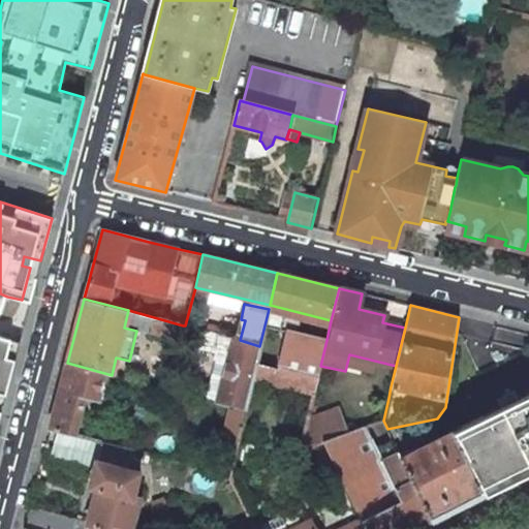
[(178,342),(183,325),(128,310),(124,328),(136,331),(168,339),(178,342)]
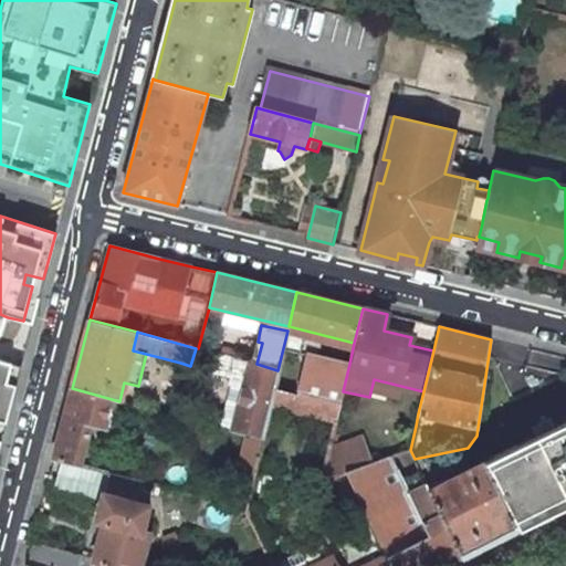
[(349,364),(283,348),(278,370),(273,391),(339,407),(343,391),(349,364)]
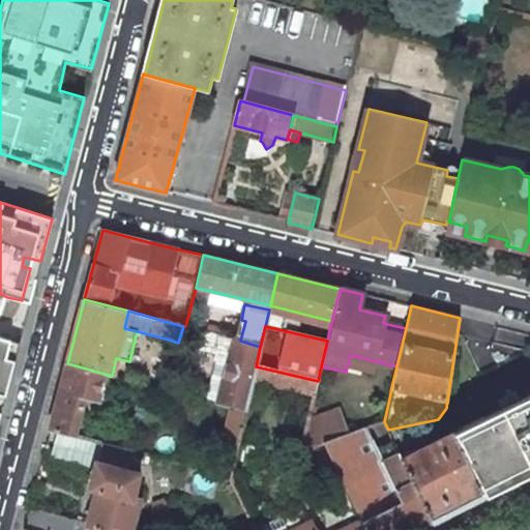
[(228,361),(217,404),(230,407),(245,411),(253,381),(256,366),(260,347),(240,341),(234,340),(204,331),(200,347),(217,352),(215,358),(228,361)]
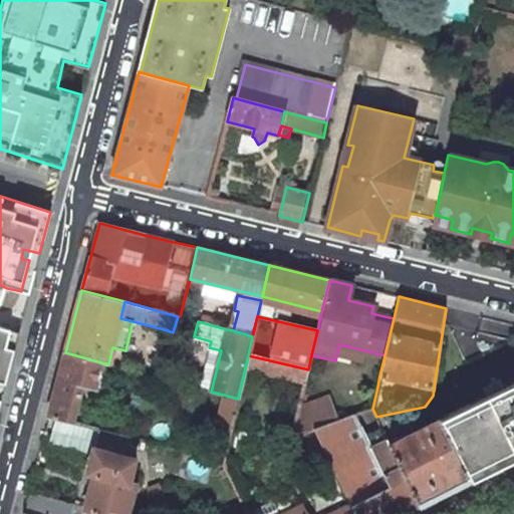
[(0,403),(0,402),(0,383),(4,386),(9,368),(0,367),(10,331),(0,328),(0,403)]
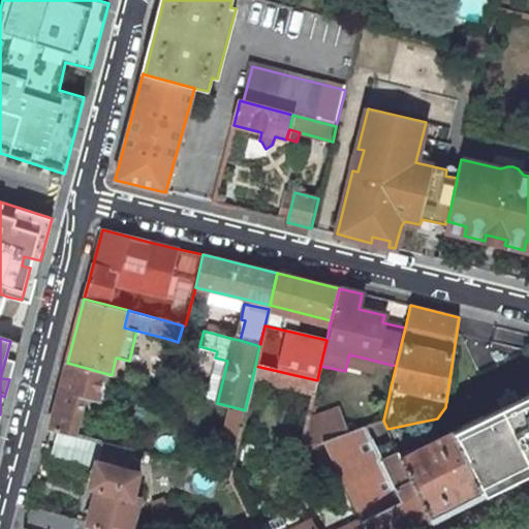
[(109,399),(115,376),(112,375),(67,363),(50,429),(60,431),(74,435),(86,393),(109,399)]
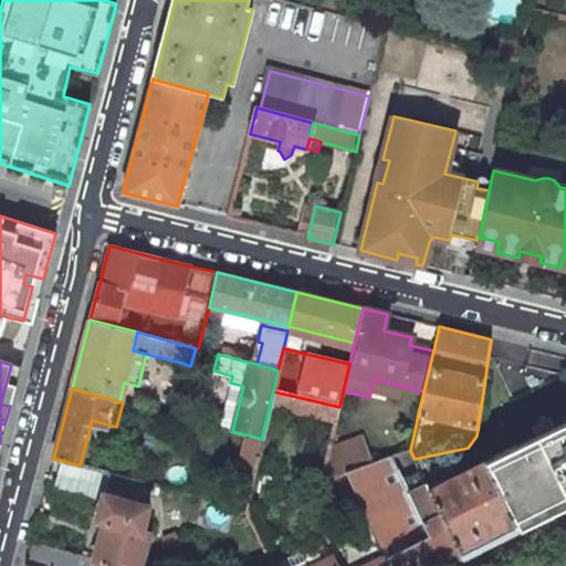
[(535,438),(554,428),(549,418),(540,416),(536,425),(533,426),(533,432),(534,436),(535,438)]
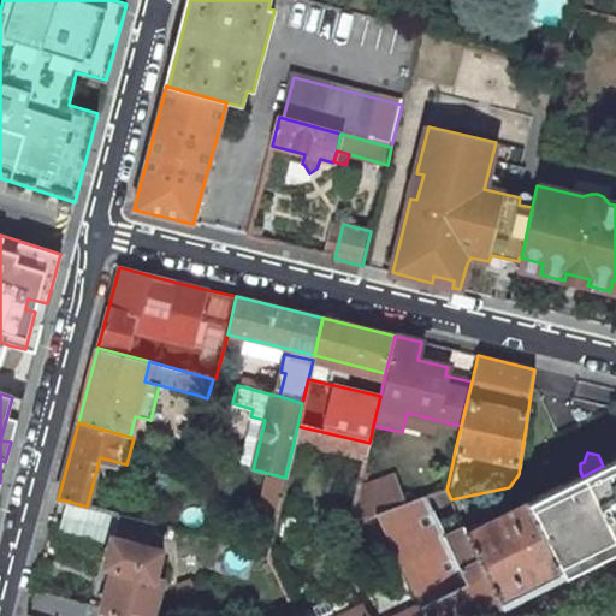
[(529,507),(562,573),(615,545),(615,458),(603,466),(582,477),(528,503),(529,507)]
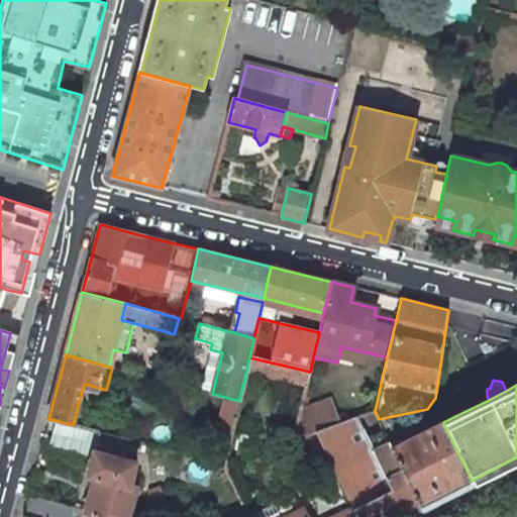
[(218,420),(233,424),(239,401),(224,397),(218,420)]
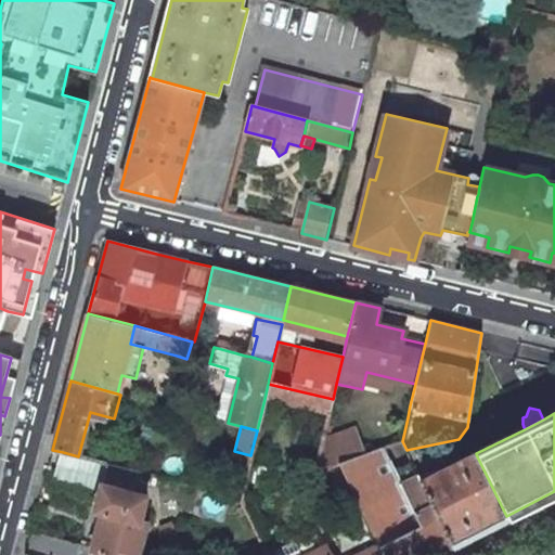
[(361,455),(352,430),(322,441),(315,472),(338,464),(361,455)]
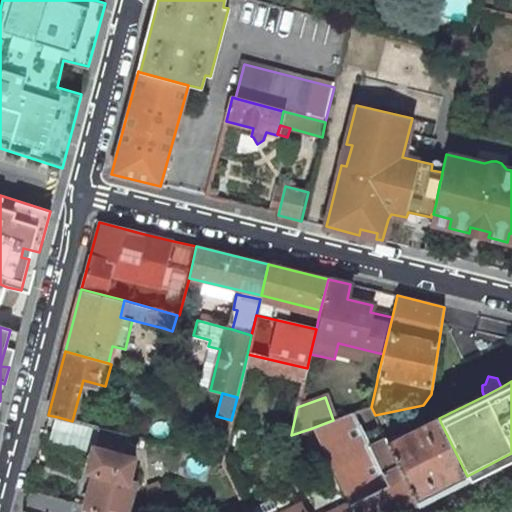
[(354,511),(395,511),(401,509),(372,450),(354,413),(333,420),(312,428),(340,483),(350,503),(354,511)]
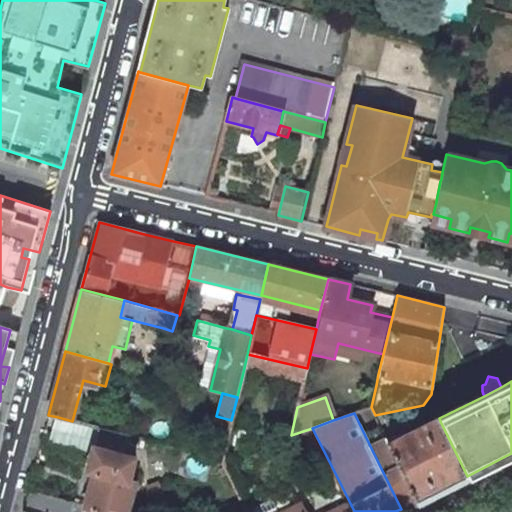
[(93,448),(99,427),(96,426),(72,421),(58,417),(52,437),(93,448)]
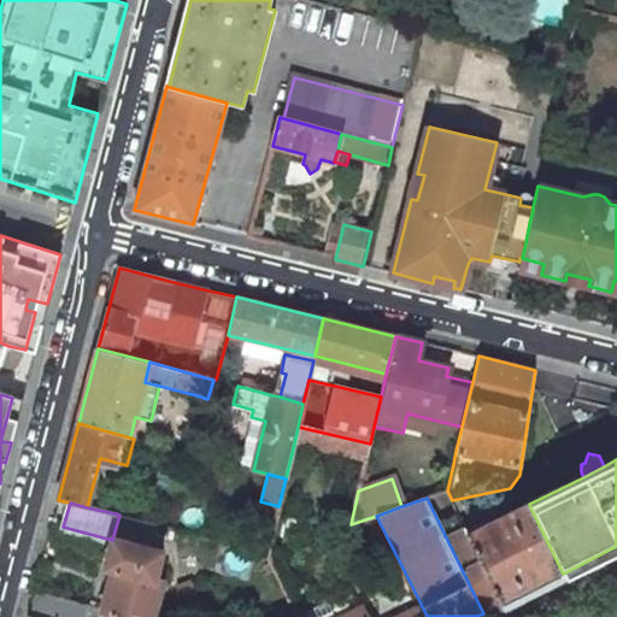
[(528,503),(468,533),(501,604),(563,574),(530,507),(529,504),(528,503)]
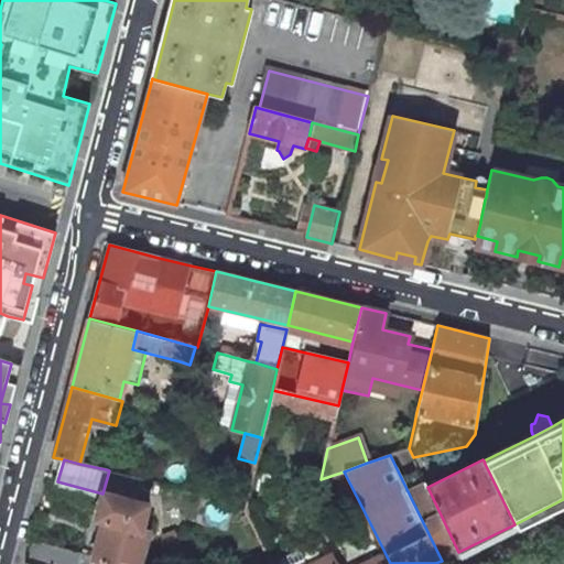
[(134,500),(140,479),(109,470),(102,494),(96,519),(102,521),(94,556),(93,560),(112,563),(117,563),(119,557),(140,563),(150,530),(141,529),(148,503),(134,500)]
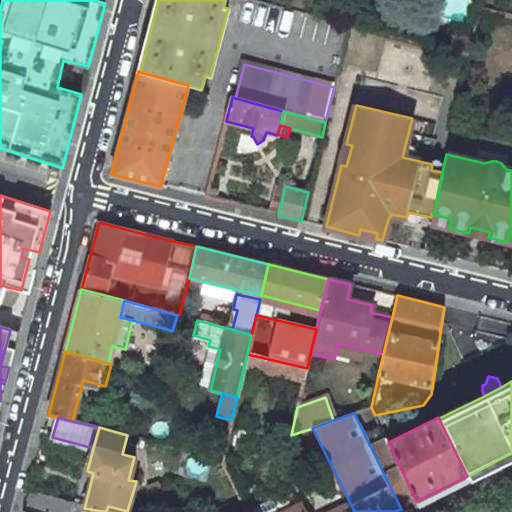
[(416,501),(388,442),(372,450),(401,509),(416,501)]
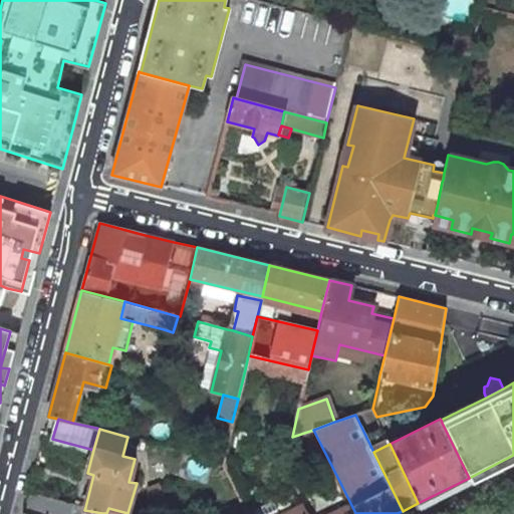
[(151,513),(152,513),(168,507),(158,484),(149,487),(151,513)]
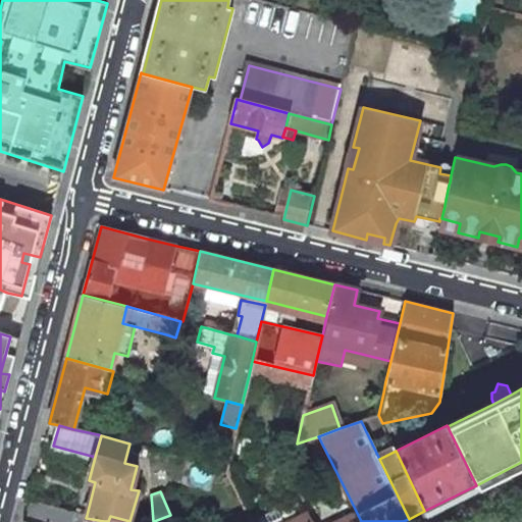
[(87,515),(29,501),(22,521),(129,521),(110,516),(108,521),(104,521),(86,518),(87,515)]
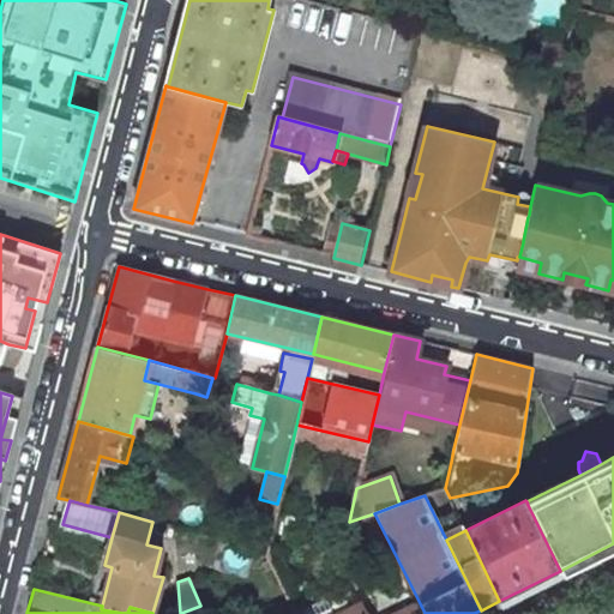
[(425,613),(420,603),(396,613),(425,613)]
